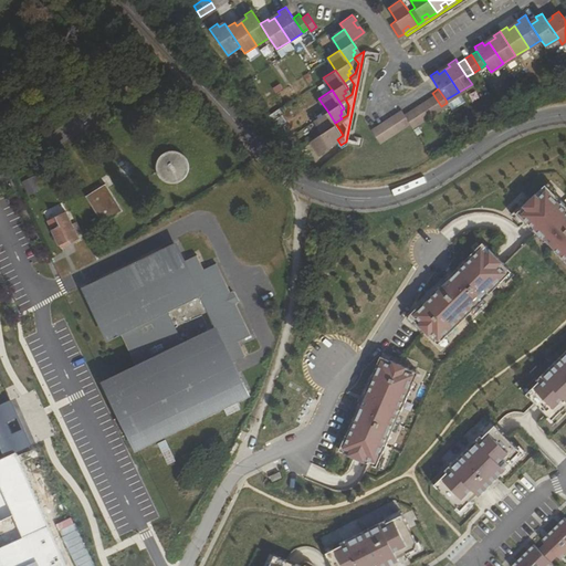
[(432,93),(427,96),(436,111),(441,106),(432,93)]
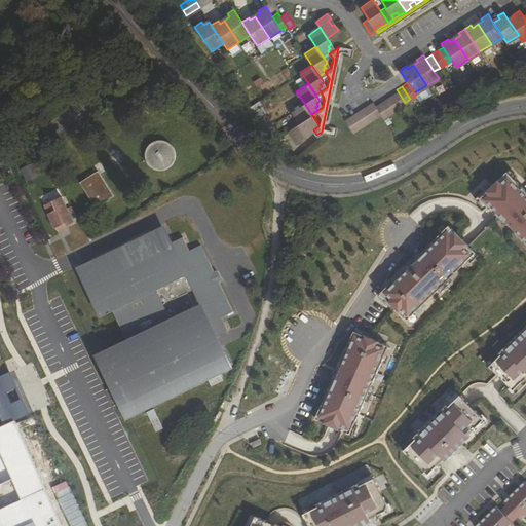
[(397,89),(391,94),(399,106),(405,103),(397,89)]
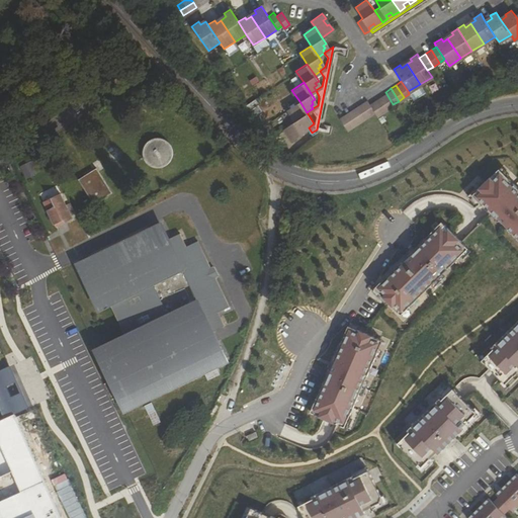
[(385,92),(379,95),(387,107),(393,104),(385,92)]
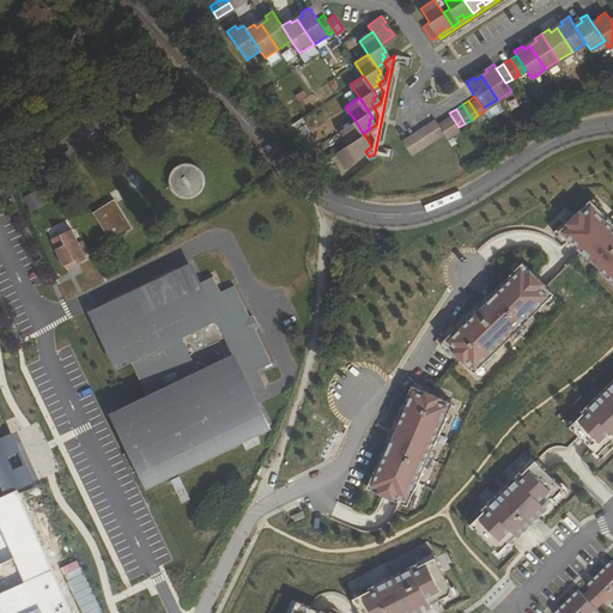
[(449,113),(443,116),(453,132),(459,127),(449,113)]
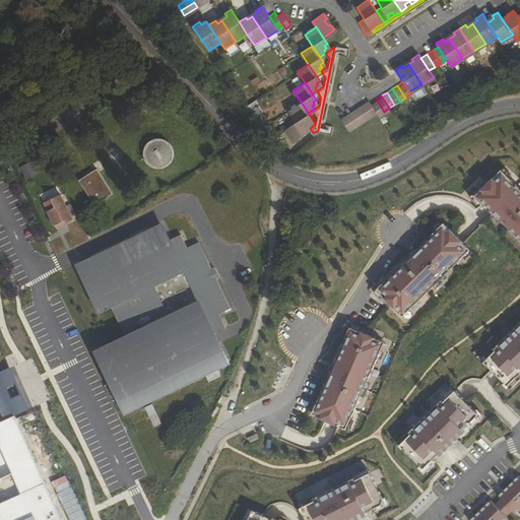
[(370,103),(376,113),(378,116),(384,112),(376,99),(370,103)]
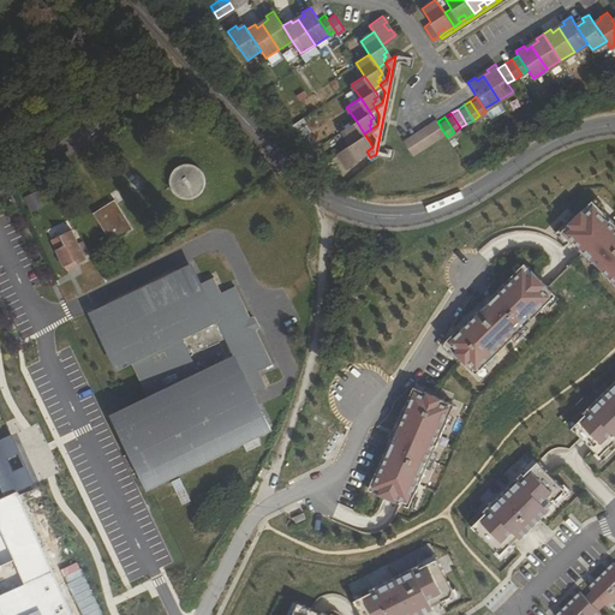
[(429,121),(439,137),(445,133),(437,121),(435,118),(429,121)]
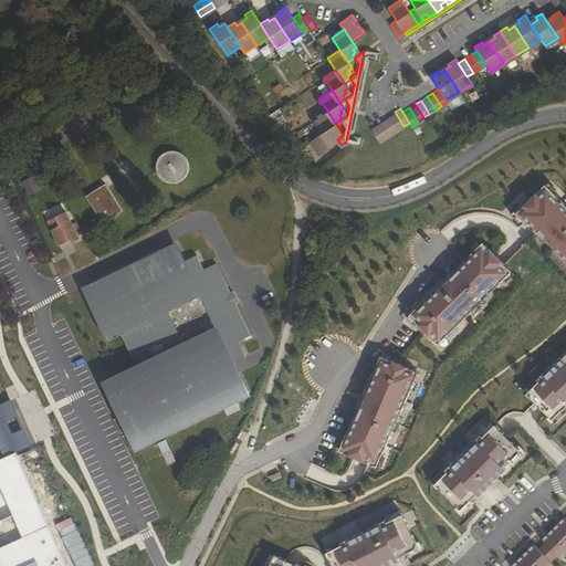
[(278,128),(287,122),(279,109),(269,116),(278,128)]
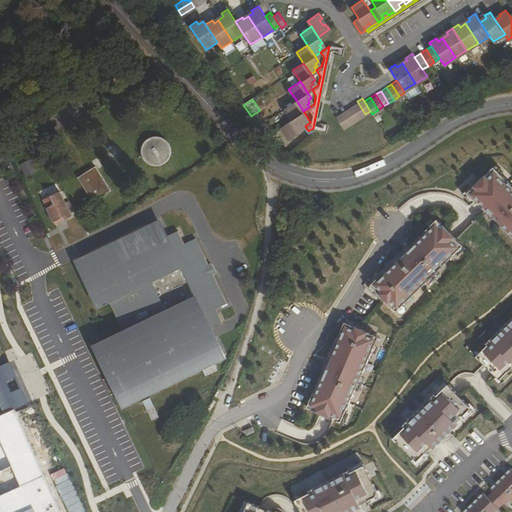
[(296,100),(284,108),(291,119),(280,126),(285,133),(288,137),(305,126),(303,123),(305,122),(304,119),(307,117),(303,111),(296,100)]
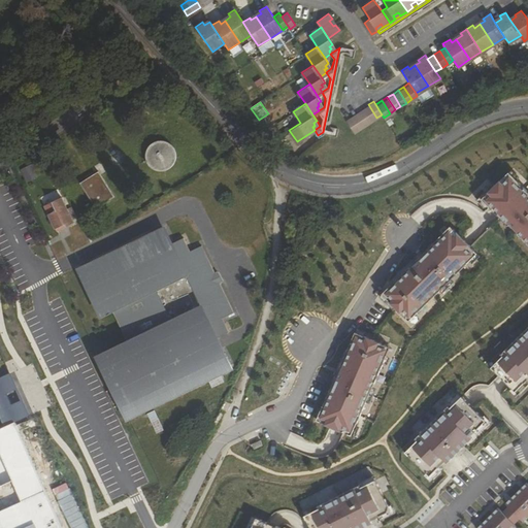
[(368,104),(362,108),(370,121),(376,118),(368,104)]
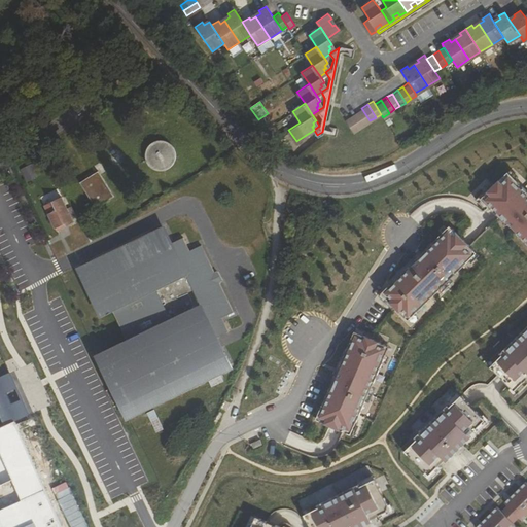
[(361,108),(356,111),(364,125),(370,120),(361,108)]
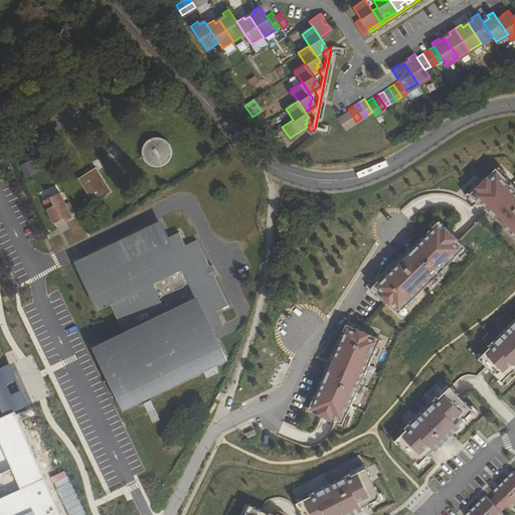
[(348,109),(343,112),(351,125),(356,122),(348,109)]
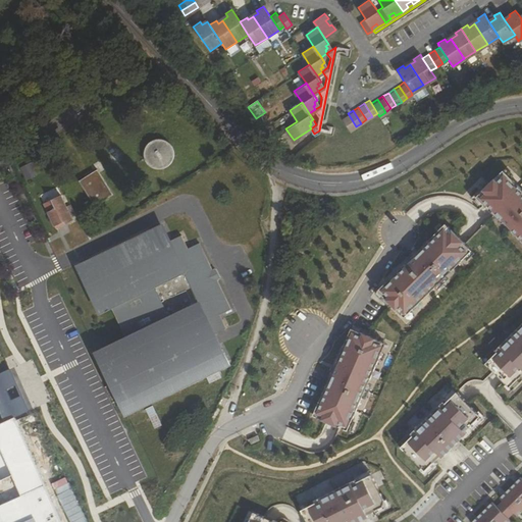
[(356,126),(348,113),(342,117),(350,129),(356,126)]
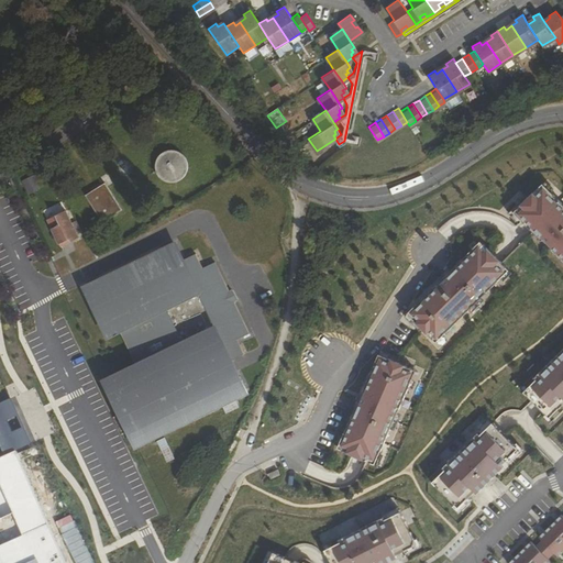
[(173,184),(176,184),(177,184),(179,183),(183,180),(184,179),(186,177),(188,175),(188,172),(189,169),(189,166),(189,163),(188,161),(187,158),(186,156),(184,154),(181,153),(179,151),(177,151),(174,150),(172,150),(168,150),(166,151),(162,153),(159,155),(158,157),(157,159),(156,163),(155,165),(155,168),(156,170),(157,174),(158,176),(159,178),(162,180),(165,181),(167,183),(169,184),(173,184)]
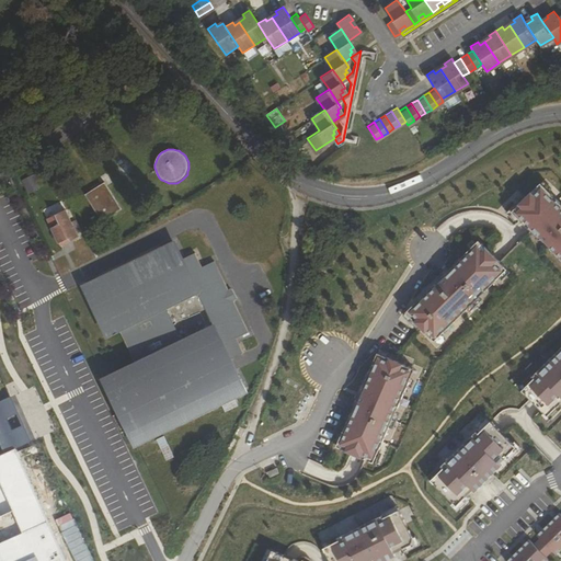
[(21,181),(29,194),(39,189),(33,175),(21,181)]
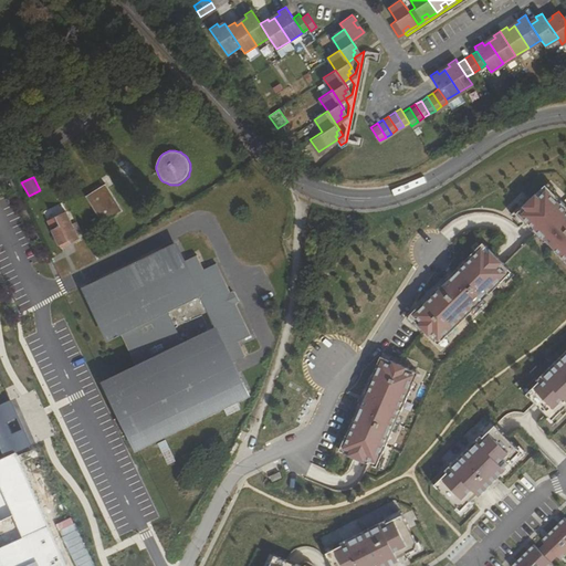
[(565,203),(546,184),(515,213),(532,230),(565,264),(565,203)]
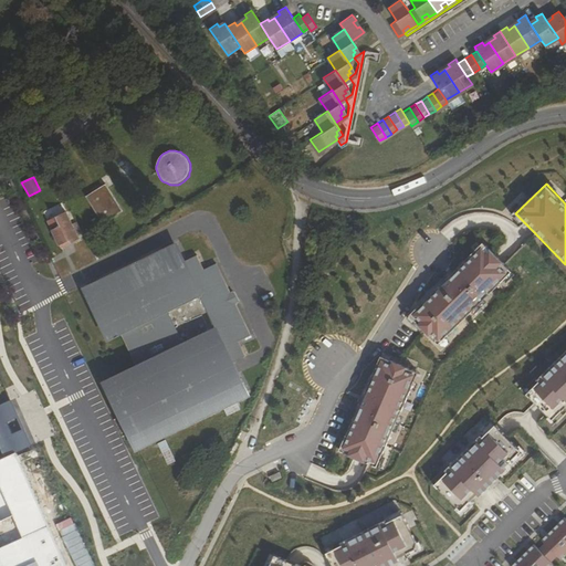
[(103,223),(123,211),(106,185),(87,197),(103,223)]
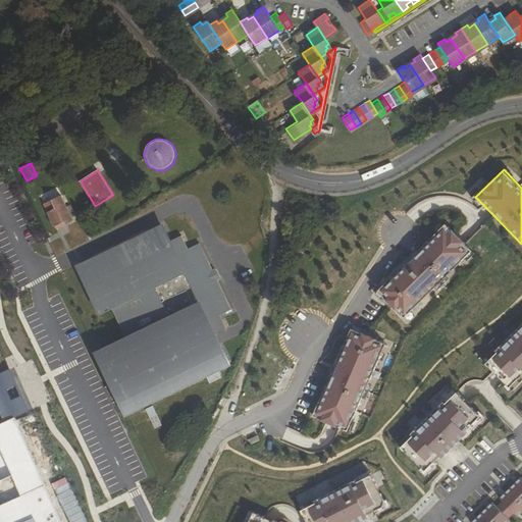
[(58,232),(75,223),(62,198),(45,206),(58,232)]
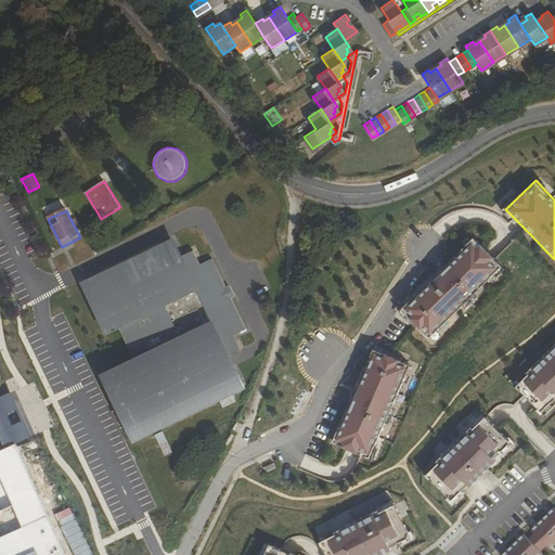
[(475,240),(402,310),(429,338),(503,267),(475,240)]
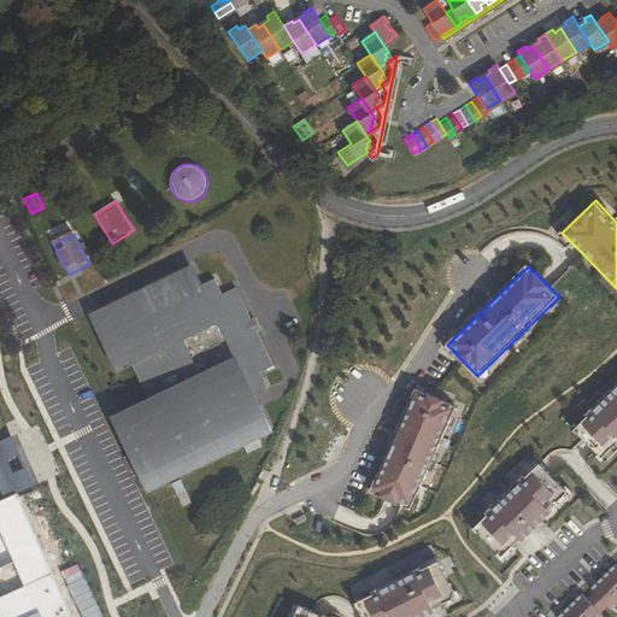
[(156,492),(277,430),(260,397),(274,391),(265,374),(278,368),(239,288),(225,295),(218,280),(204,287),(195,270),(97,319),(122,370),(137,363),(145,376),(150,374),(157,387),(151,389),(158,403),(121,422),(156,492)]
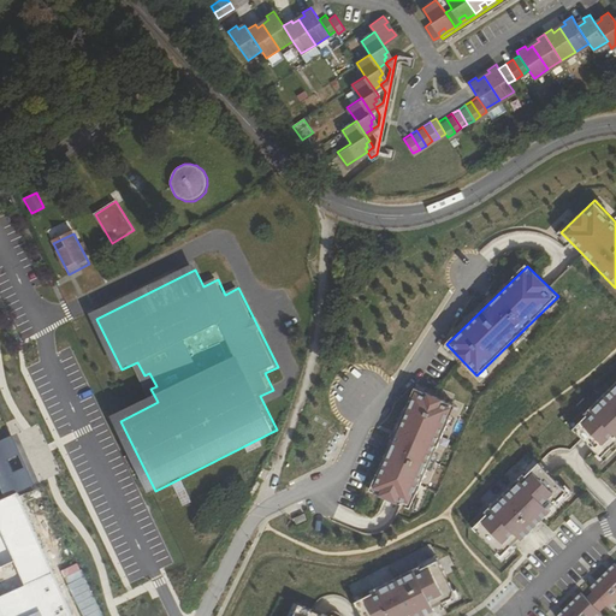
[(615,385),(573,430),(588,445),(602,457),(615,443),(615,385)]
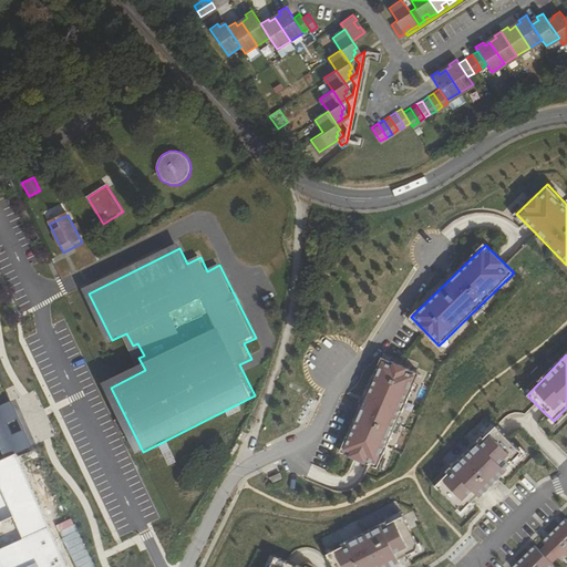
[(420,373),(381,357),(340,452),(363,462),(378,468),(420,373)]
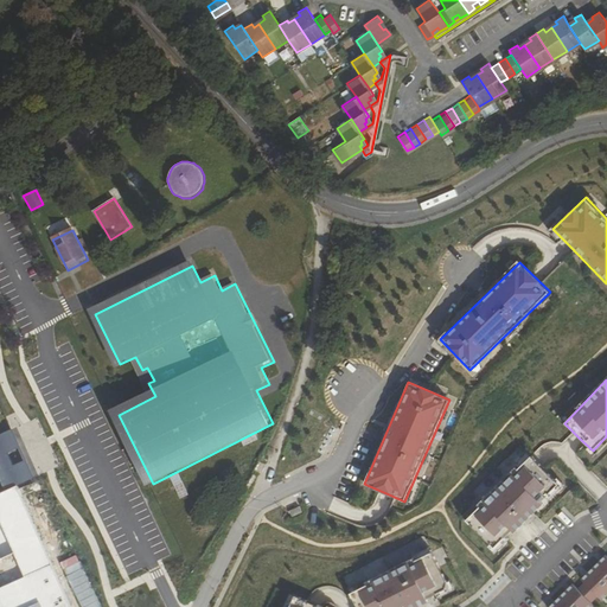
[(0,492),(17,486),(37,477),(16,430),(0,438),(0,492)]
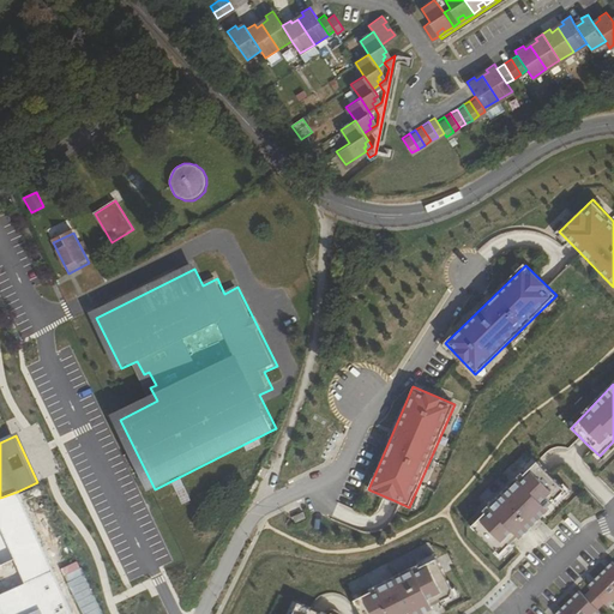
[(539,461),(471,525),(500,555),(567,491),(546,467),(539,461)]
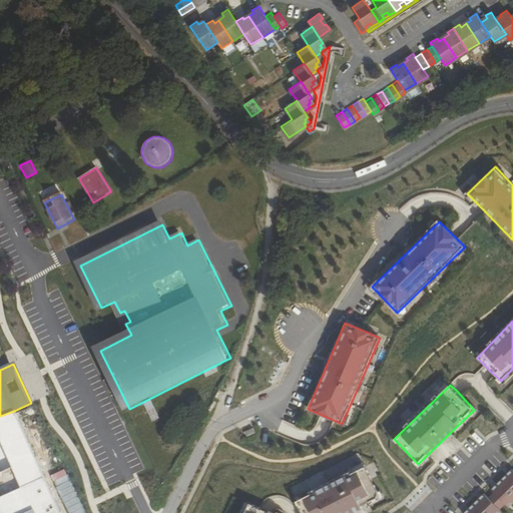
[(0,441),(21,486),(0,495),(0,512),(61,512),(14,411),(0,416),(0,441)]
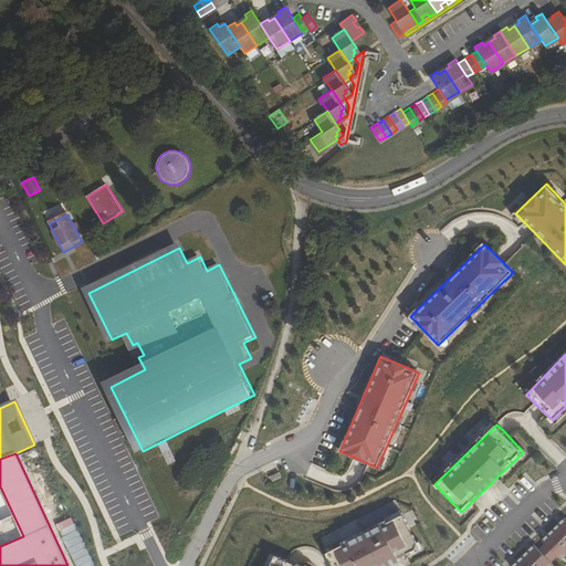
[(77,453),(72,456),(79,477),(84,474),(77,453)]
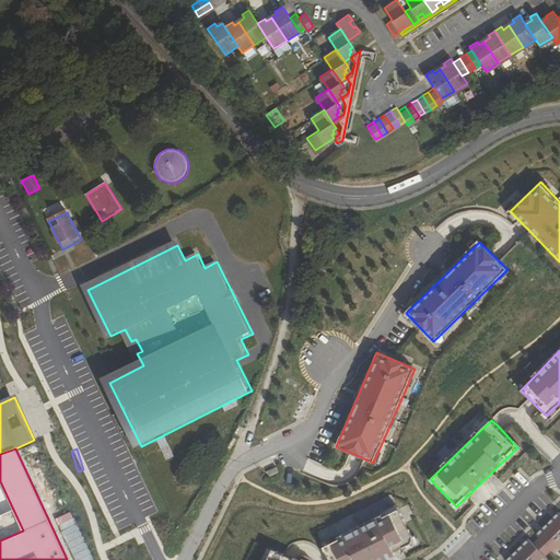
[(133,463),(117,470),(124,485),(140,477),(133,463)]
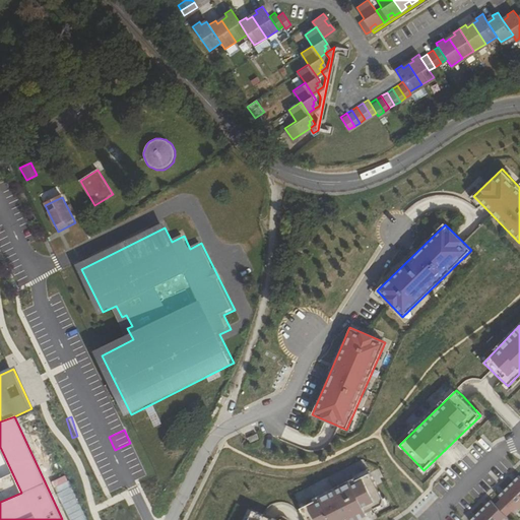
[(370,470),(300,507),(306,519),(353,519),(387,503),(370,470)]
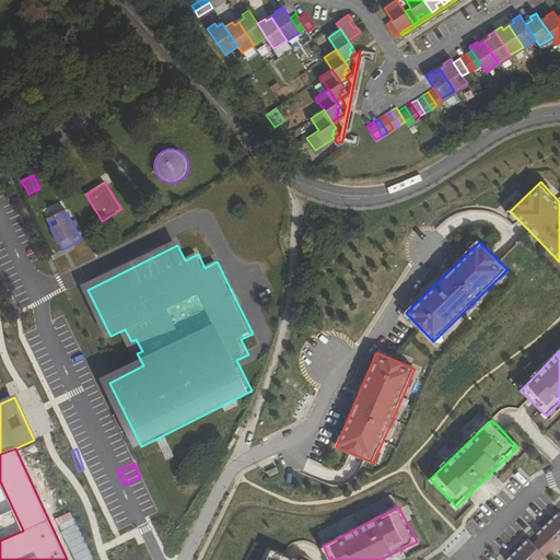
[(559,513),(539,534),(543,536),(557,551),(558,552),(559,550),(559,513)]
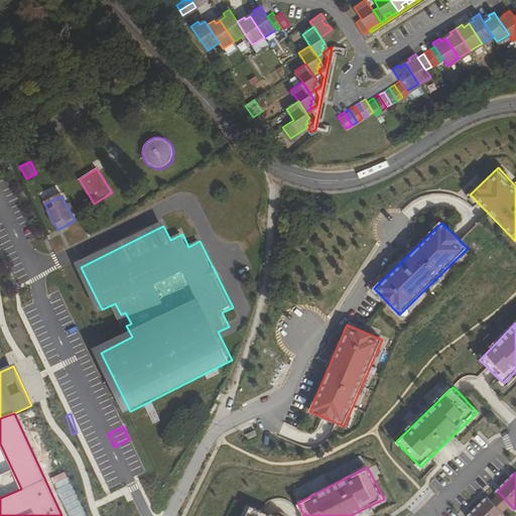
[(500,494),(495,498),(508,512),(513,508),(500,494)]
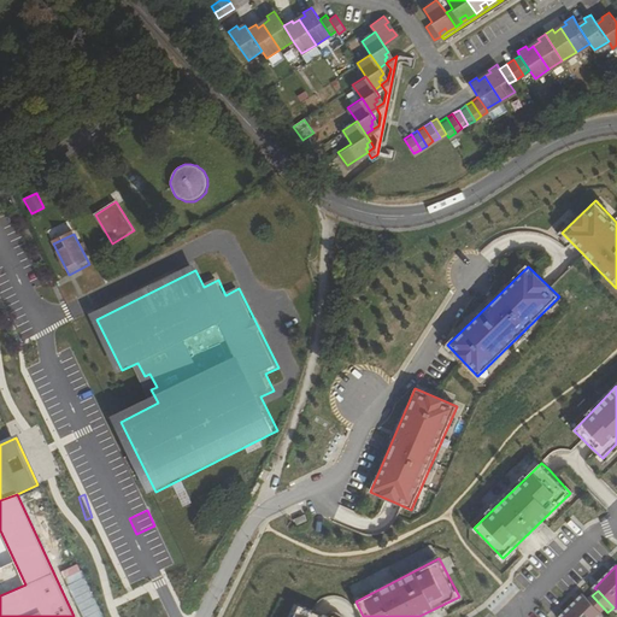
[(588,592),(562,616),(604,616),(609,612),(607,612),(592,595),(588,592)]
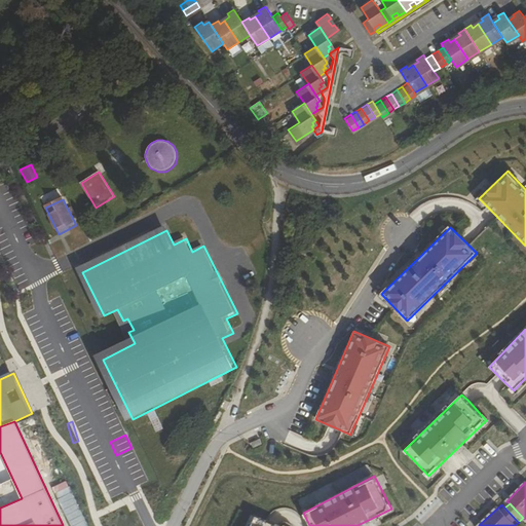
[(279,525),(254,515),(249,525),(279,525)]
